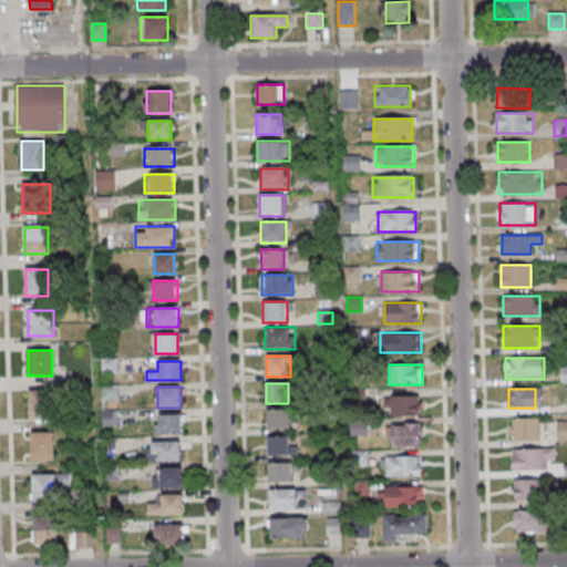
[(50,390),(29,390),(29,418),(50,418),(50,390)]
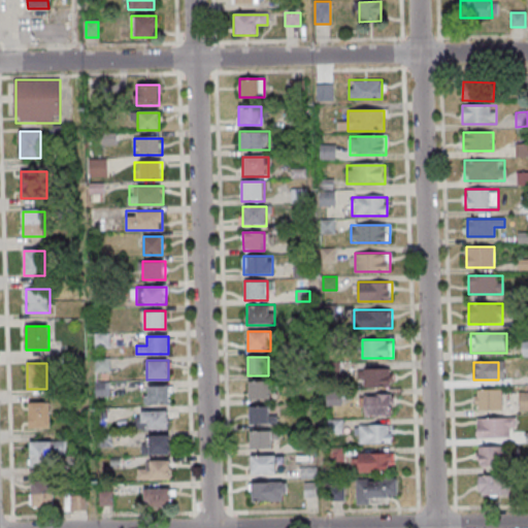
[(360,368),(360,386),(391,386),(391,368),(360,368)]
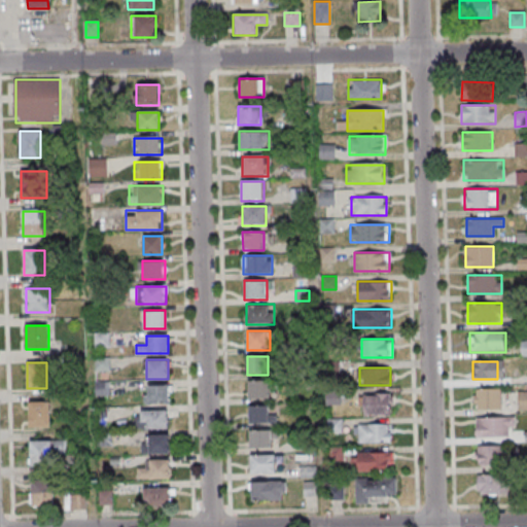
[(272,399),(272,381),(247,381),(247,399),(272,399)]
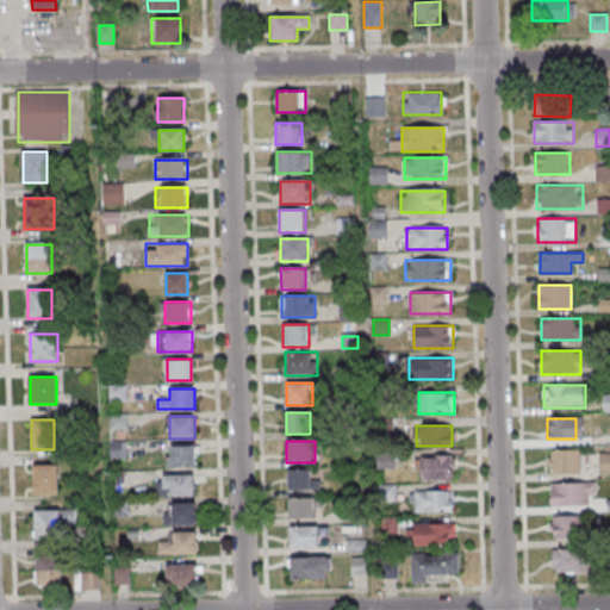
[(198,467),(198,446),(167,446),(167,467),(198,467)]
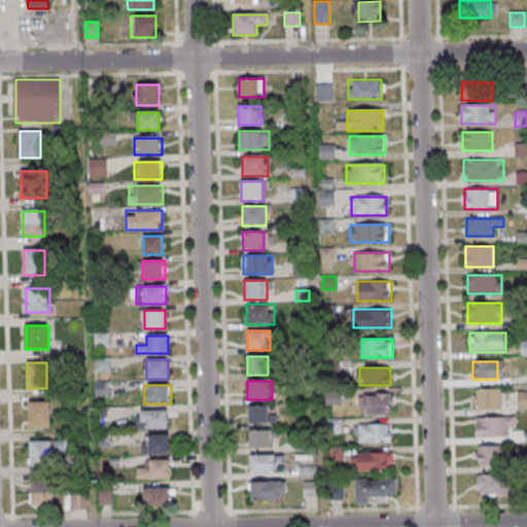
[(501,388),(475,388),(475,409),(501,409),(501,388)]
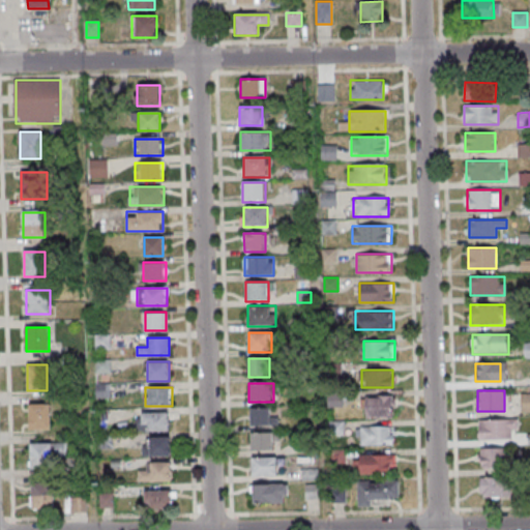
[(393,417),(393,396),(362,396),(362,417),(393,417)]
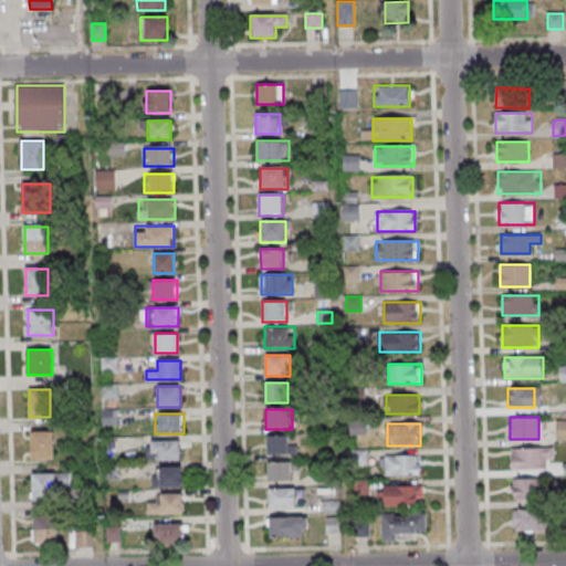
[(53,431),(31,431),(31,459),(53,459),(53,431)]
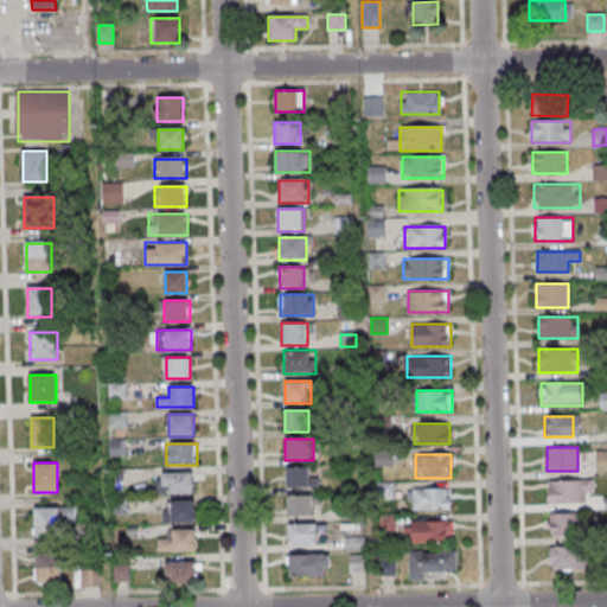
[(287,490),(312,490),(312,467),(287,467),(287,490)]
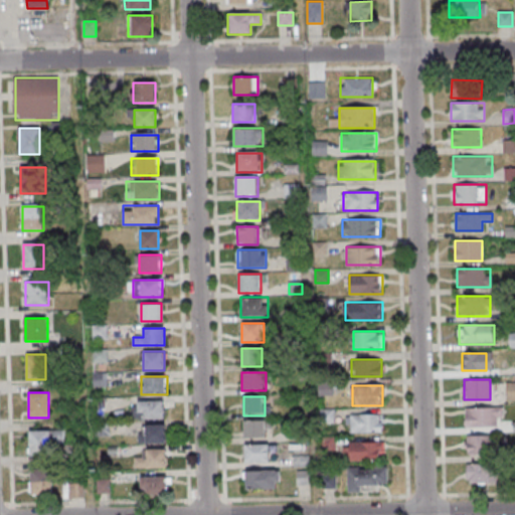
[(164,400),(136,400),(136,418),(164,418),(164,400)]
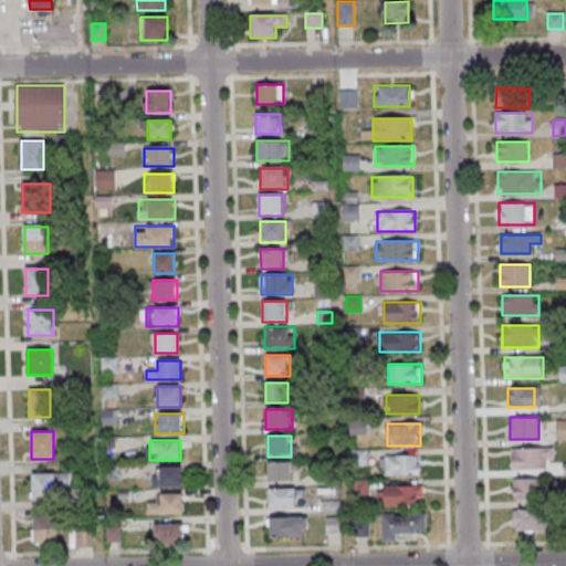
[(511,469),(551,469),(551,448),(511,448),(511,469)]
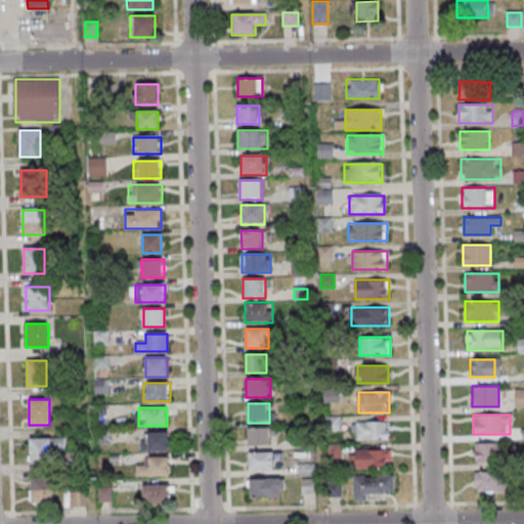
[(388,440),(388,422),(355,422),(355,440),(388,440)]
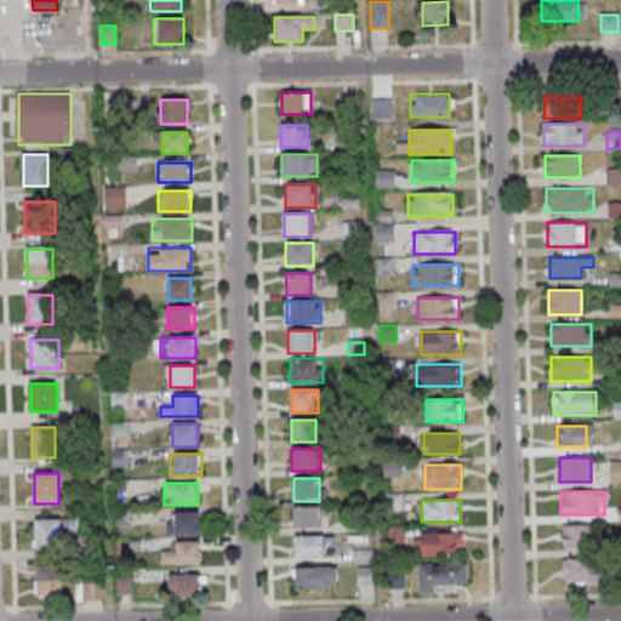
[(322,530),(322,508),(294,508),(294,530),(322,530)]
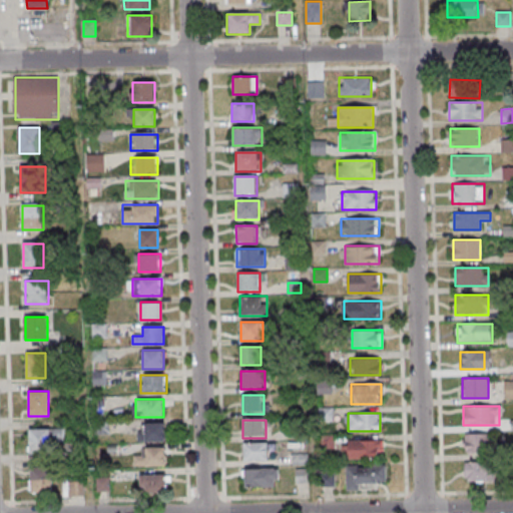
[(165,441),(165,423),(138,423),(138,441),(165,441)]
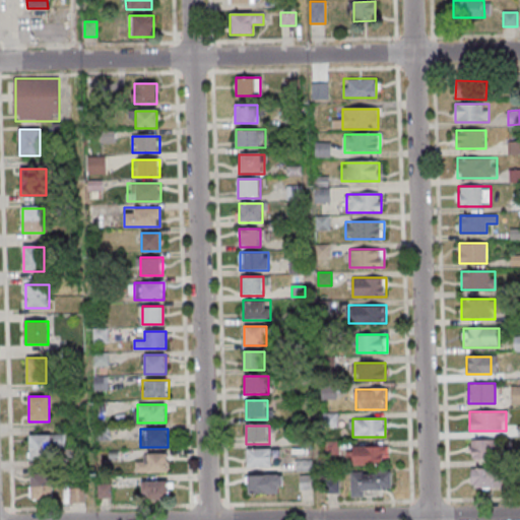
[(29,434),(29,460),(52,460),(52,446),(63,446),(63,434),(29,434)]
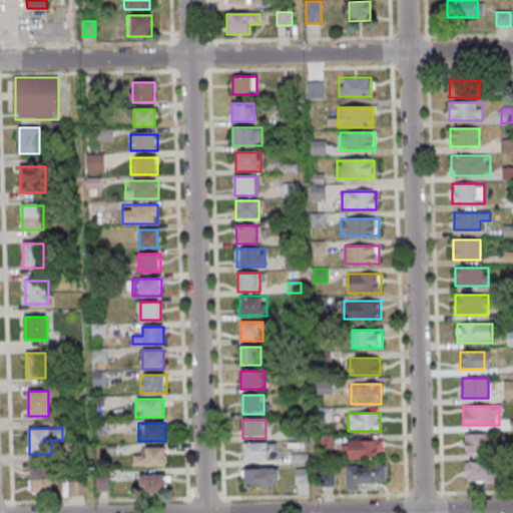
[(464,435),(464,453),(490,453),(490,435),(464,435)]
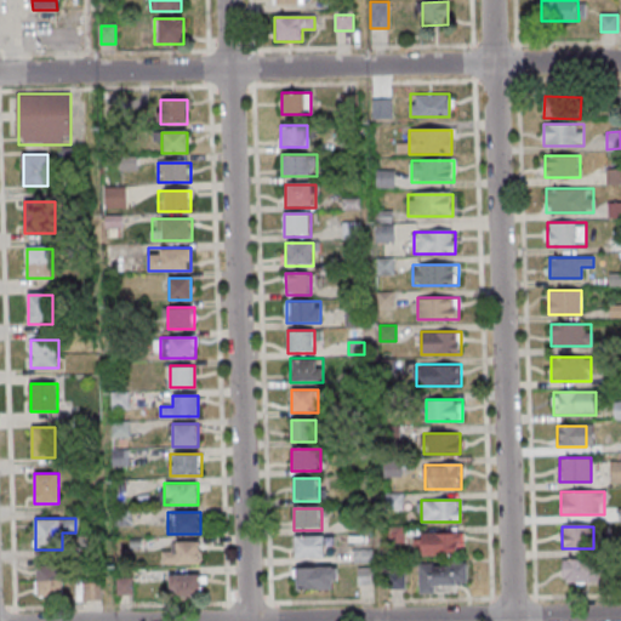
[(414,556),(463,556),(463,533),(414,533),(414,556)]
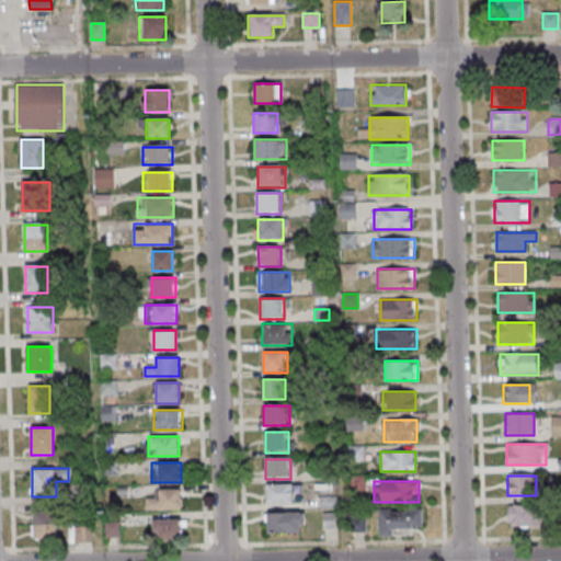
[(295,504),(295,485),(266,485),(266,504),(295,504)]
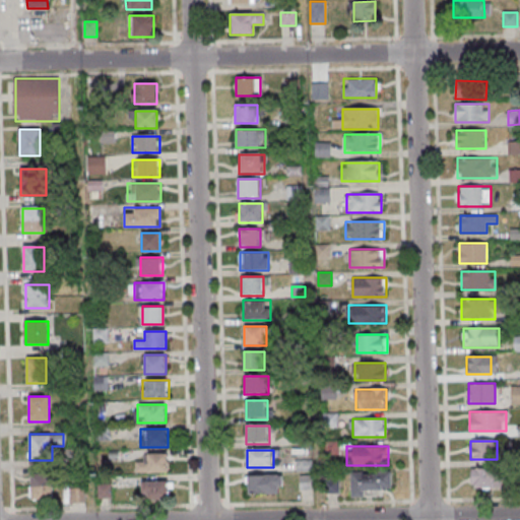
[(168,453),(146,453),(146,463),(135,463),(135,472),(168,472),(168,453)]
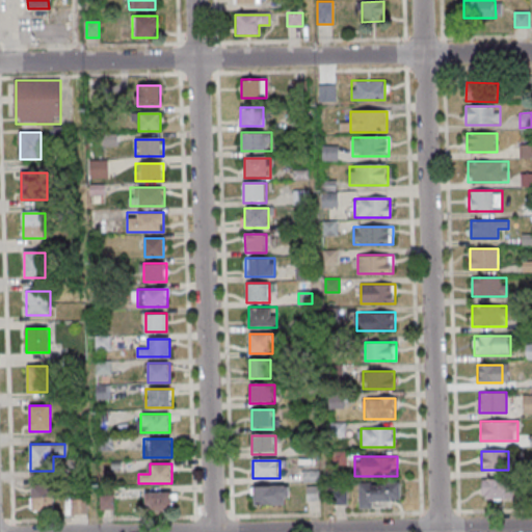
[(481,501),(514,501),(514,480),(481,480),(481,501)]
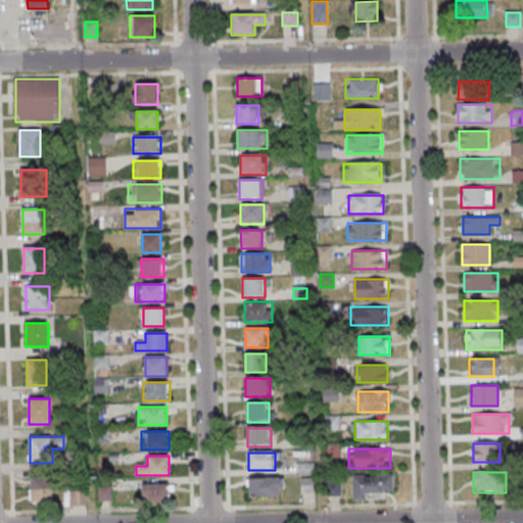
[(371,492),(393,492),(393,475),(353,475),(353,500),(371,500),(371,492)]
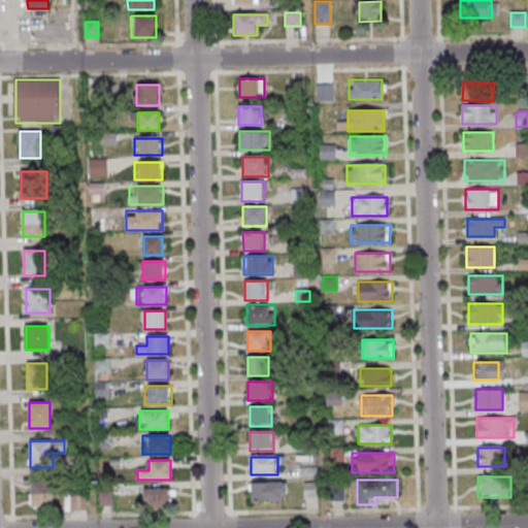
[(251,483),(251,501),(287,501),(287,483),(251,483)]
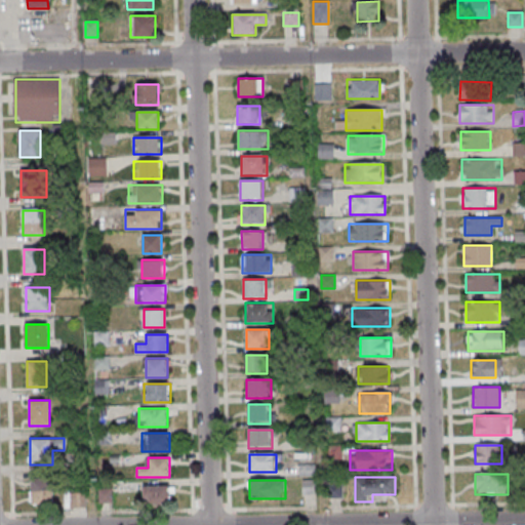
[(52,482),(32,482),(32,505),(52,505),(52,482)]
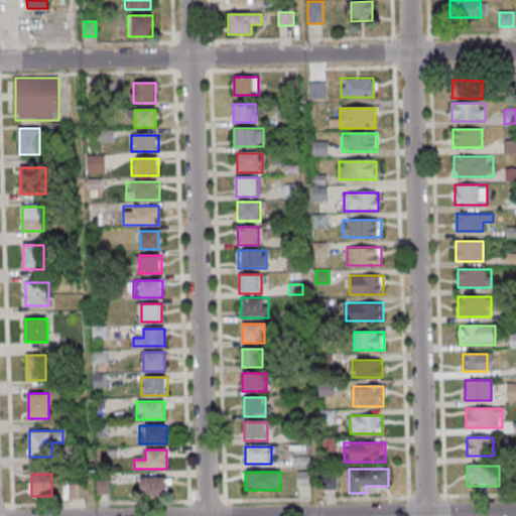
[(167,496),(167,477),(141,477),(141,496),(167,496)]
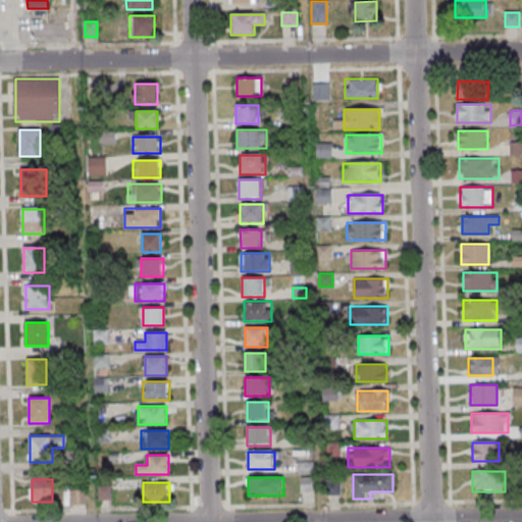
[(110,500),(110,488),(101,488),(101,500),(110,500)]
